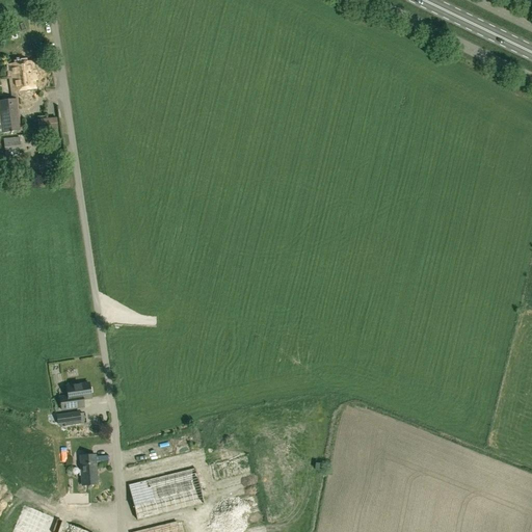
[(34,89),(33,76),(31,62),(8,64),(10,78),(8,78),(11,101),(19,100),(18,97),(21,100),(27,99),(29,96),(28,89),(34,89)]
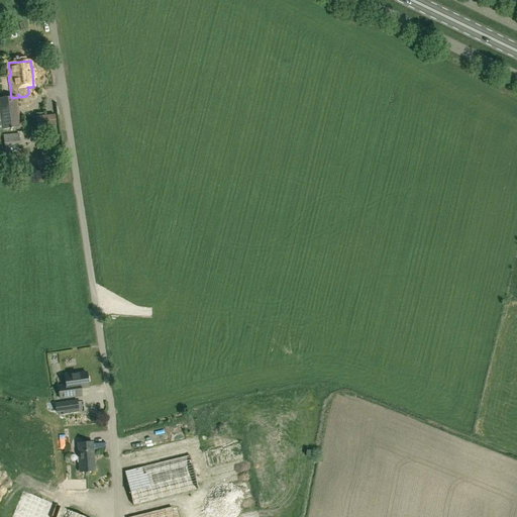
[(18,97),(11,98),(0,98),(0,129),(2,130),(19,127),(21,127),(18,97)]
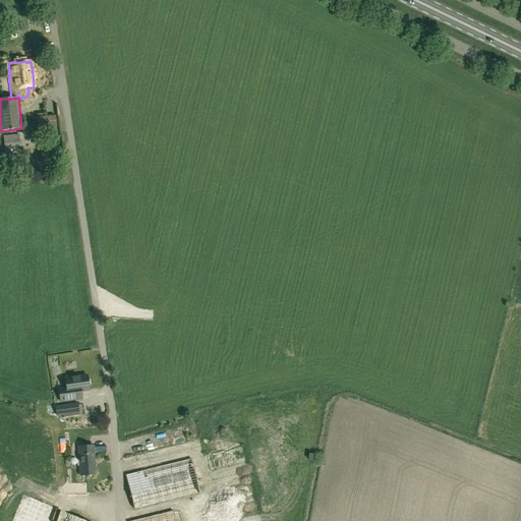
[(8,155),(22,154),(21,139),(7,140),(8,155)]
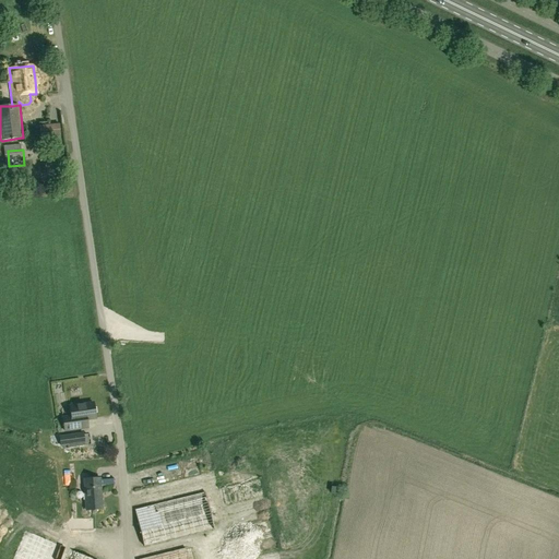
[(63,431),(79,429),(88,428),(87,419),(95,418),(93,404),(69,407),(71,420),(62,421),(63,431)]
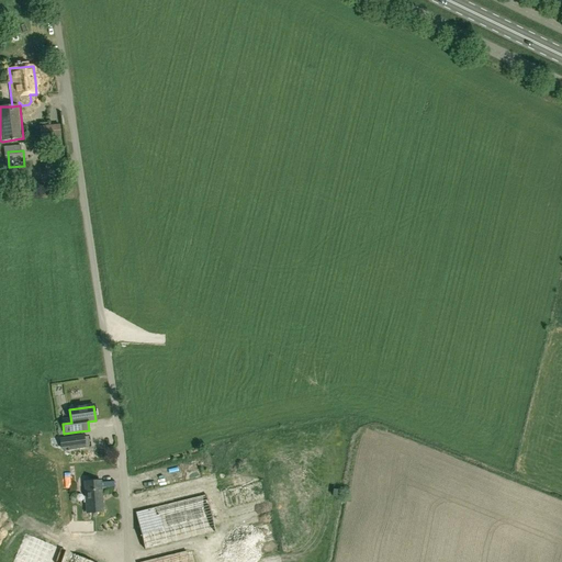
[(82,437),(65,439),(66,448),(83,446),(82,437)]
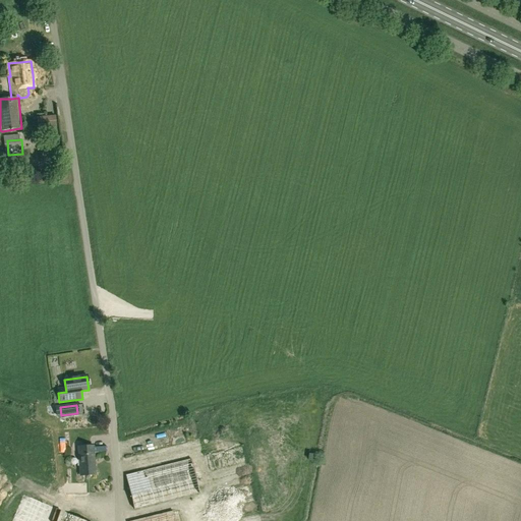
[(211,457),(213,467),(247,459),(243,443),(213,450),(214,456),(211,457)]
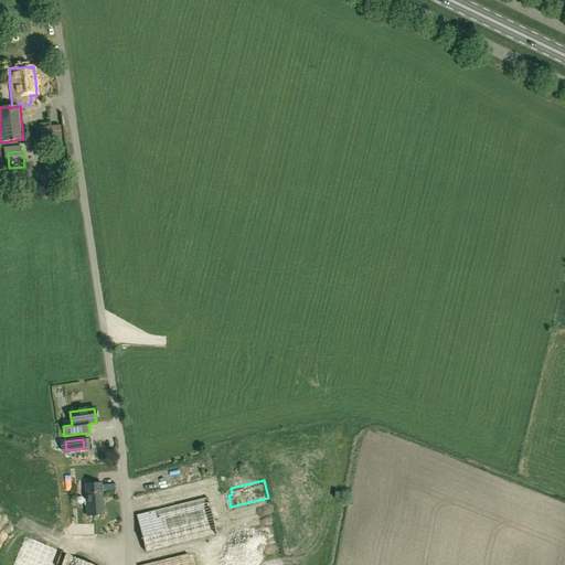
[(100,484),(84,486),(86,516),(103,515),(100,484)]
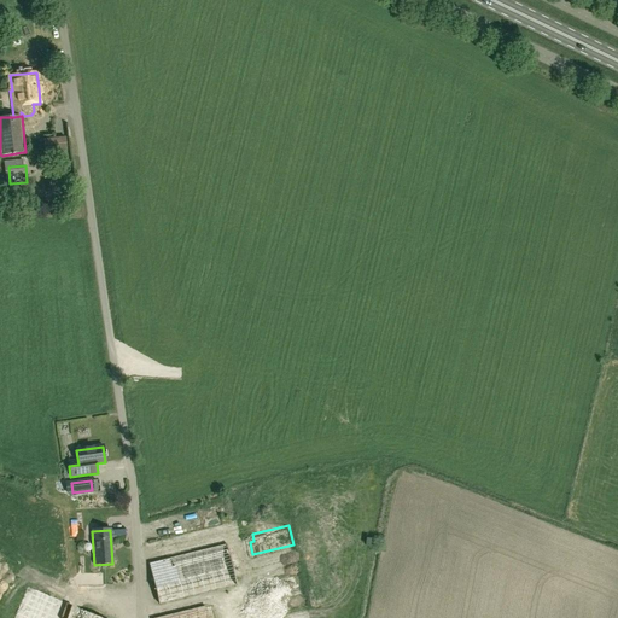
[(235,583),(228,547),(214,549),(216,565),(222,564),(223,570),(216,571),(217,578),(228,576),(231,584),(235,583)]
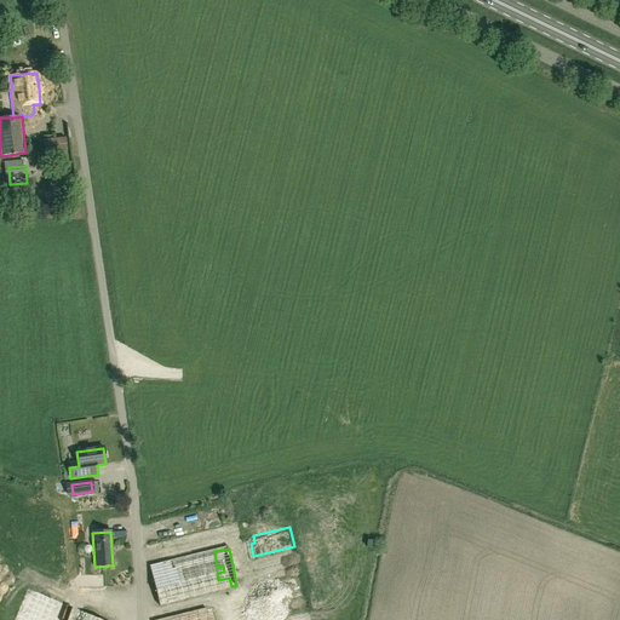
[(277,593),(304,586),(302,575),(275,583),(277,593)]
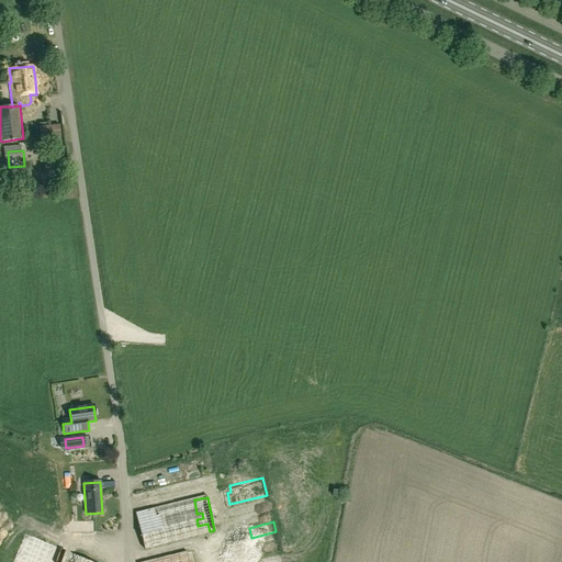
[(192,561),(190,548),(141,559),(141,561),(192,561)]
